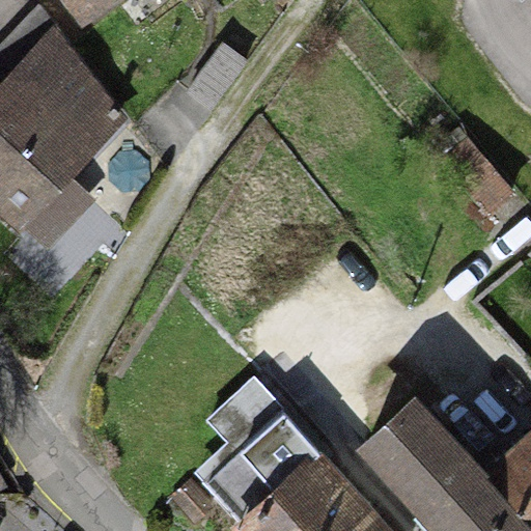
[(57,0),(80,29),(117,0),(57,0)]
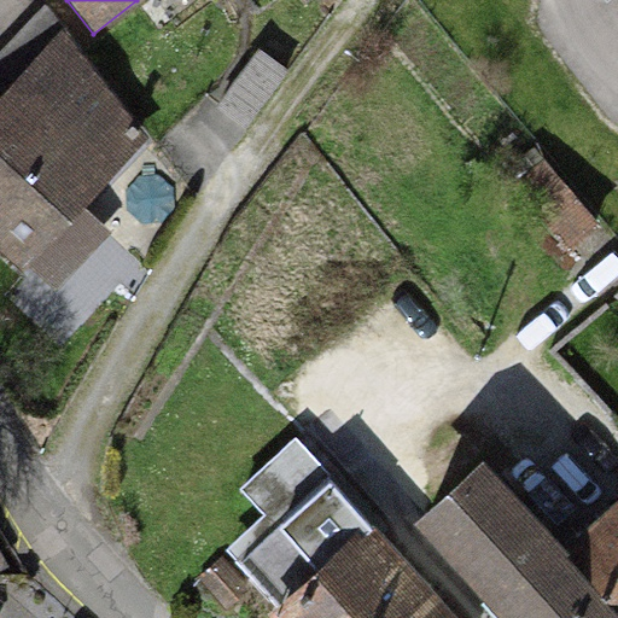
[(0,81),(7,88),(0,95),(0,254),(21,274),(27,267),(83,208),(149,140),(45,4),(0,50),(0,81)]
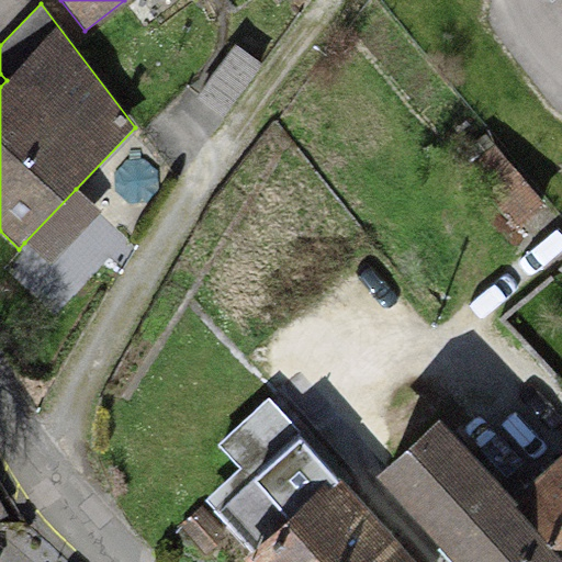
[(235,44),(195,98),(222,117),(261,63),(235,44)]
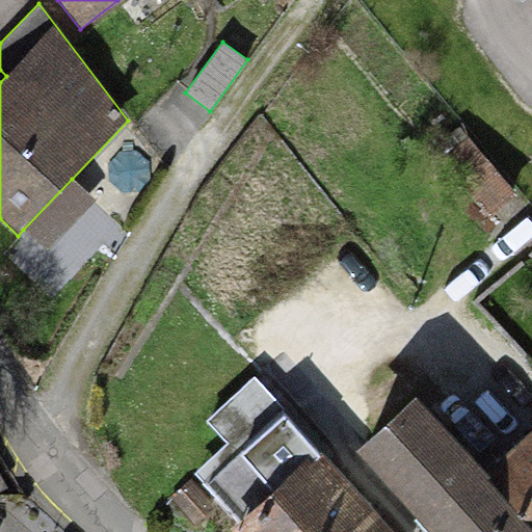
[(489,217),(516,193),(468,137),(441,161),(489,217)]
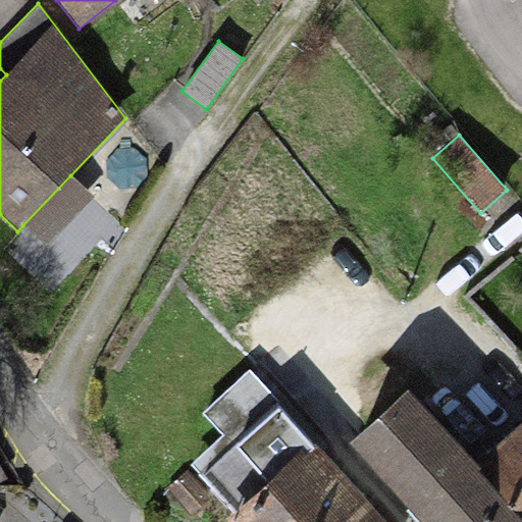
[(92,196),(70,175),(22,225),(46,246),(92,196)]
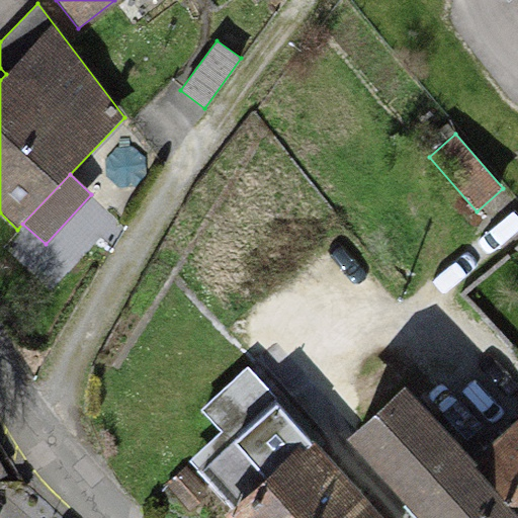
[(226,515),(228,517),(383,517),(246,368),(200,410),(221,432),(187,462),(232,510),(226,515)]
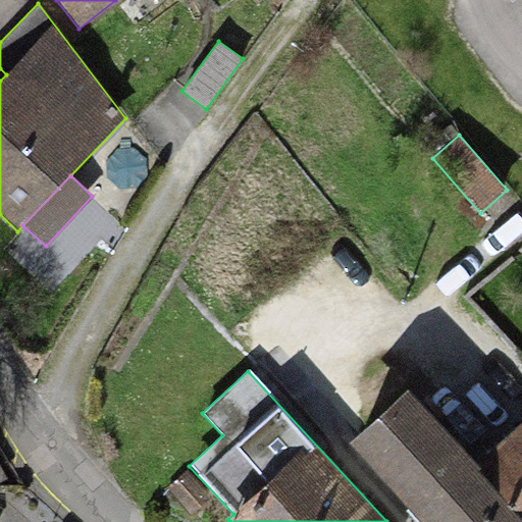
[(521,521),(405,392),(348,444),(418,521),(521,521)]
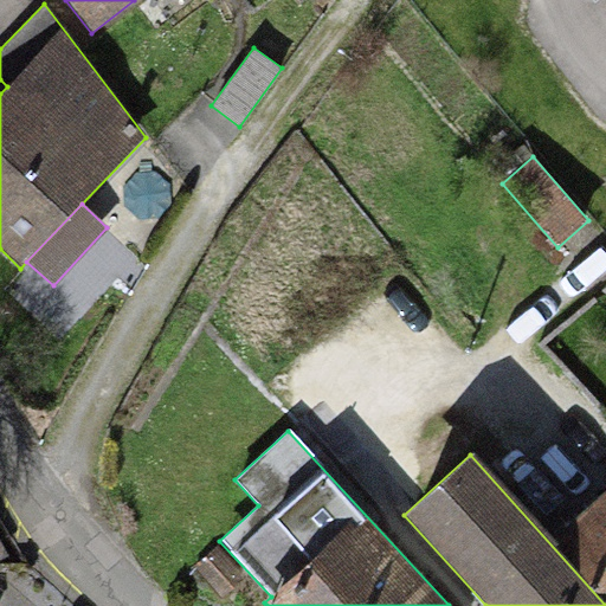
[(605,490),(554,535),(605,593),(605,490)]
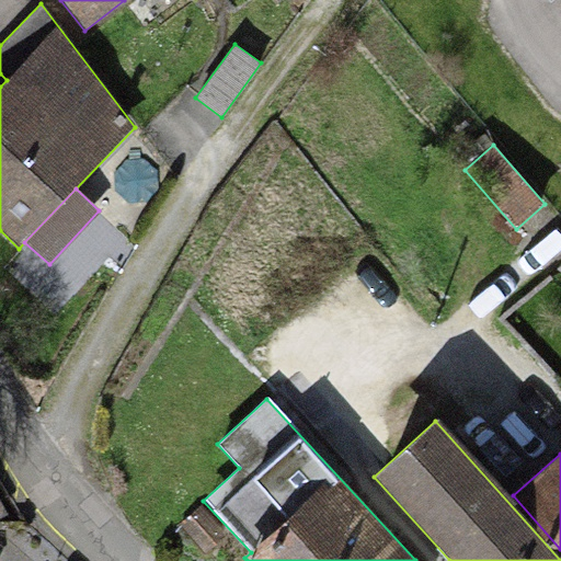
All buildings are outlined.
